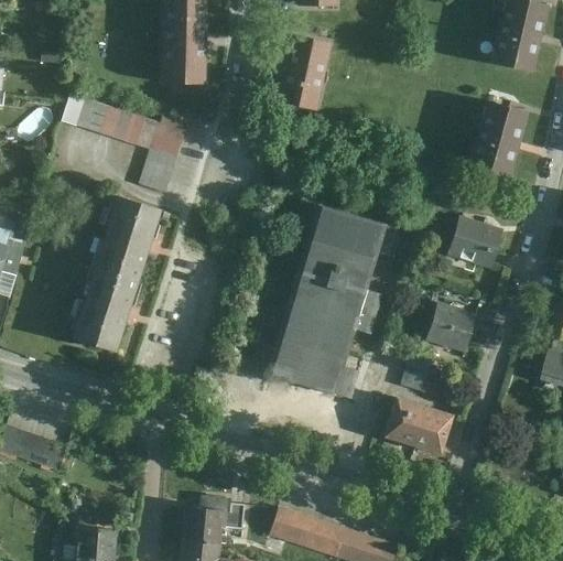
[(165,0),(162,86),(204,88),(207,0),(165,0)]
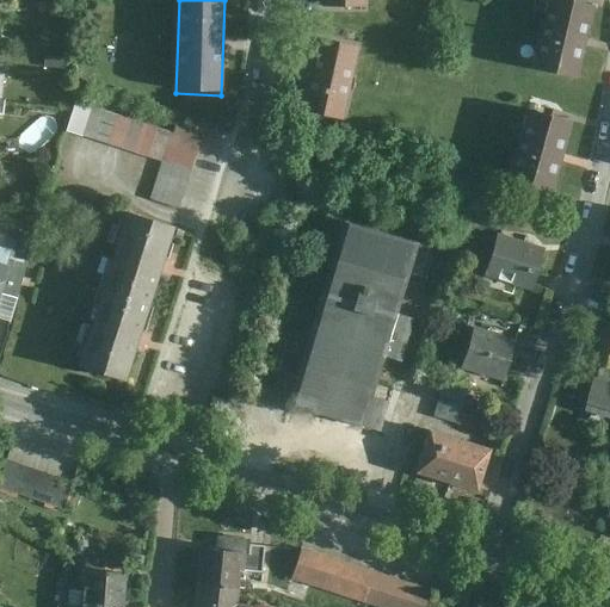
[(573,79),(591,2),(580,0),(543,0),(529,68),(573,79)]
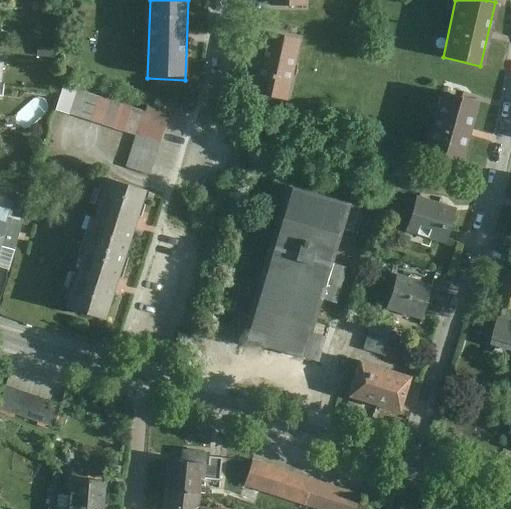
[(252,86),(284,94),(298,35),(266,27),(252,86)]
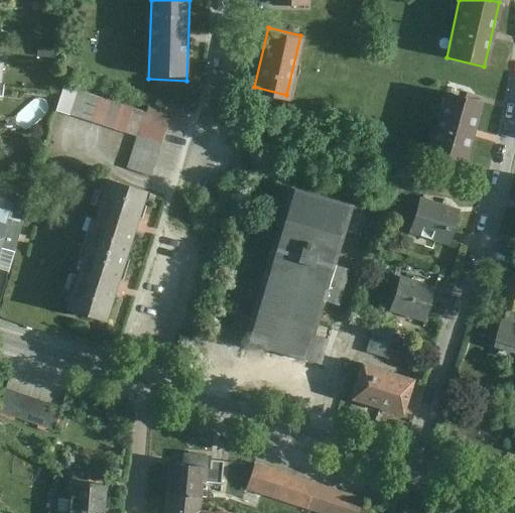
[(167,120),(62,88),(56,108),(134,132),(123,166),(150,174),(167,120)]
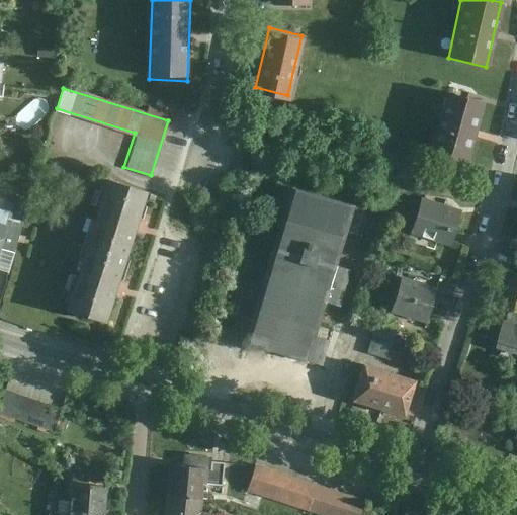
[(463,165),(481,100),(447,91),(429,157),(463,165)]
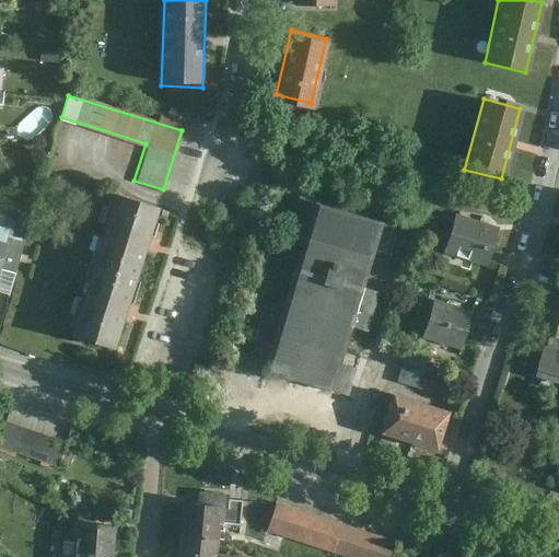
[(161,206),(115,192),(92,265),(138,280),(150,243),(161,206)]
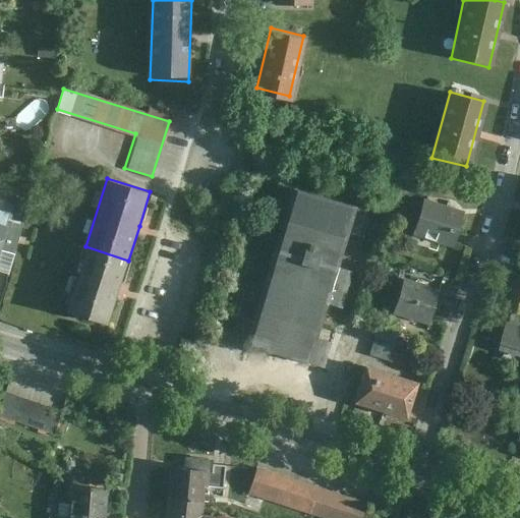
[(312,367),(361,208),(299,188),(250,348),(312,367)]
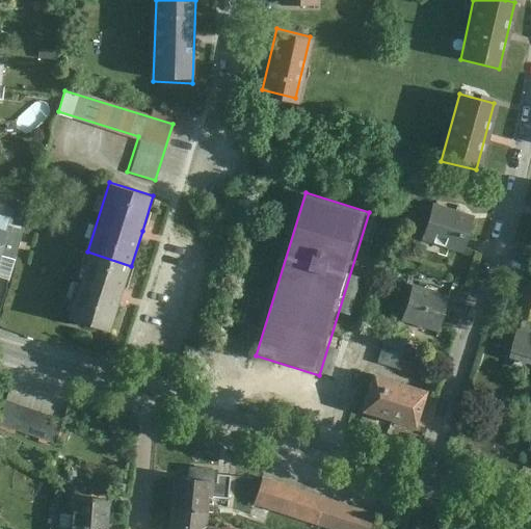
[(472,215),(431,203),(419,241),(460,253),(472,215)]
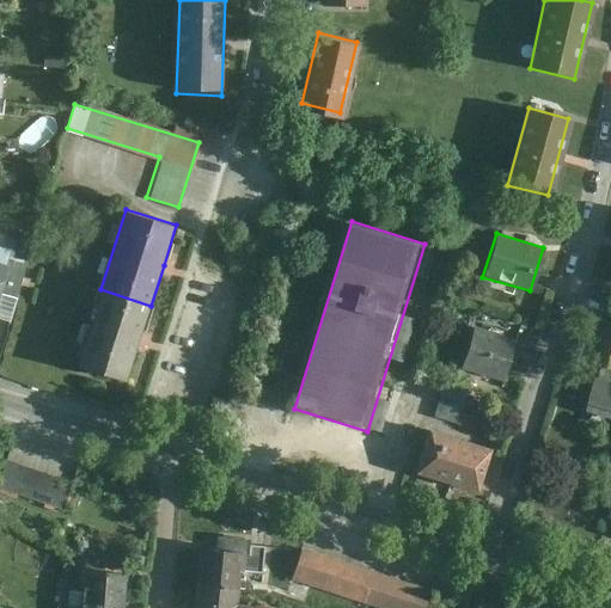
[(12,257),(10,268),(1,293),(17,296),(28,262),(12,257)]
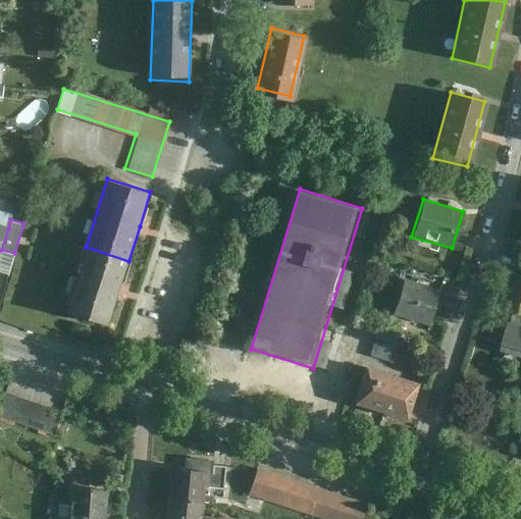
[(8,228),(0,225),(0,253),(1,250),(8,228)]
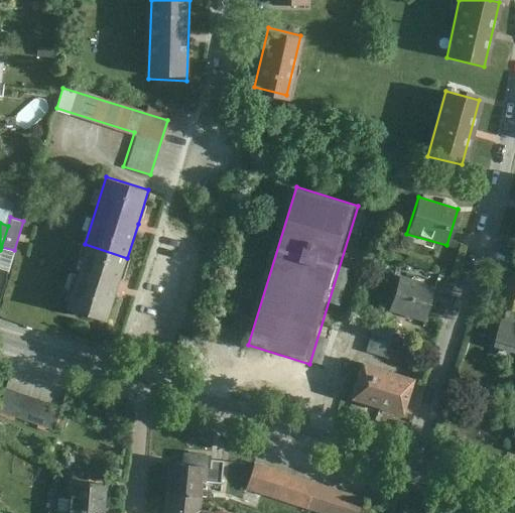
[(118,287),(127,258),(85,244),(63,305),(107,321),(118,287)]
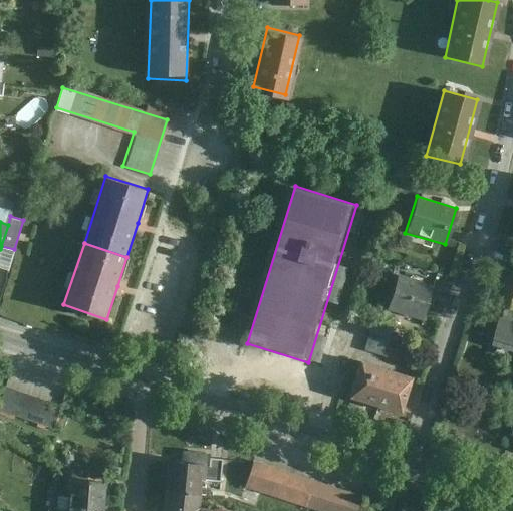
[(512,310),(512,271),(504,269),(492,305),(512,310)]
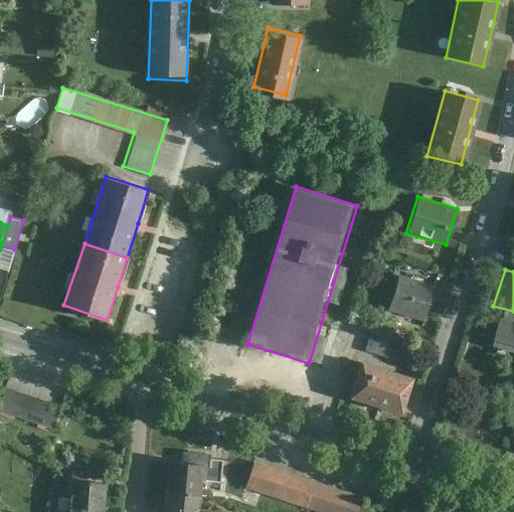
[(433,286),(397,275),(385,310),(422,322),(433,286)]
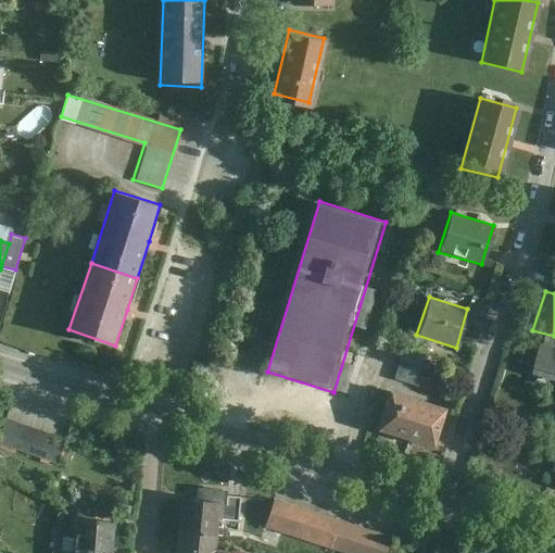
[(554,349),(539,343),(529,369),(554,377),(554,349)]
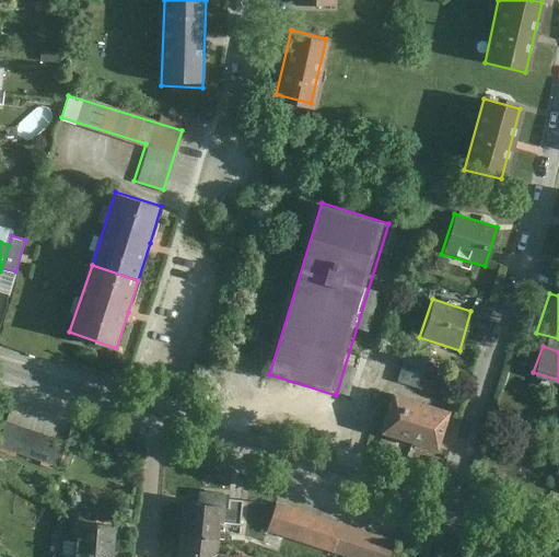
[(379,433),(433,451),(447,410),(393,393),(379,433)]
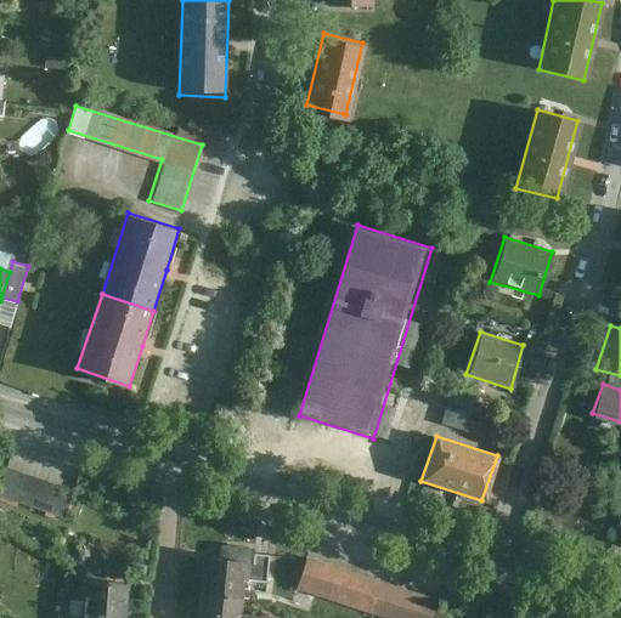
[(75,483),(7,461),(0,480),(0,492),(66,512),(75,483)]
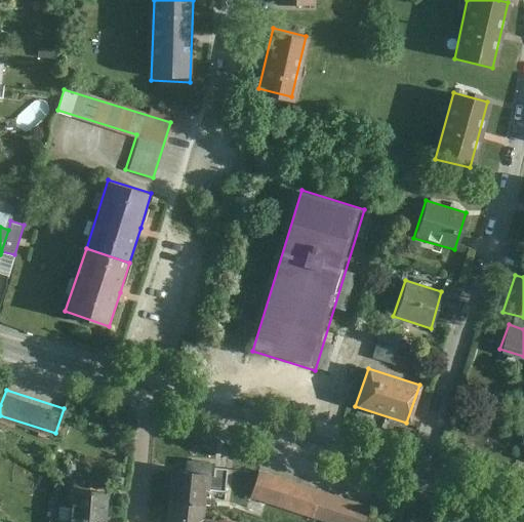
[(167,466),(165,497),(202,500),(203,486),(224,487),(227,466),(210,464),(210,457),(185,455),(184,467),(167,466)]
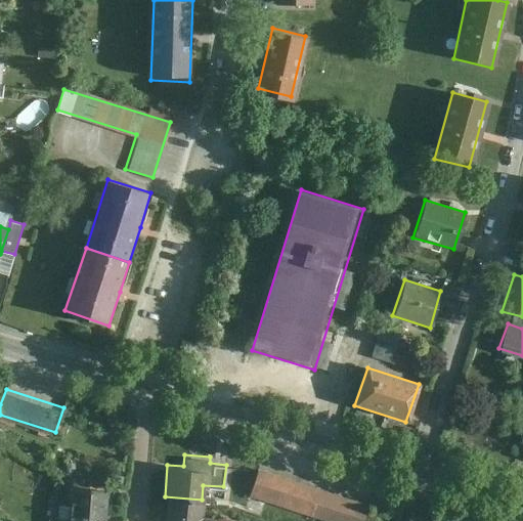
[(361,520),(367,504),(256,465),(248,490),(336,520),(361,520)]
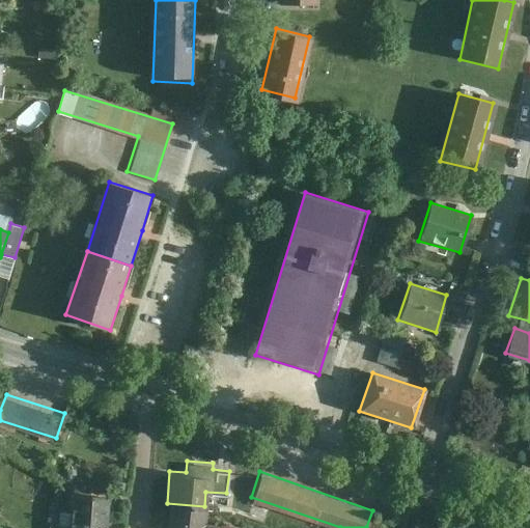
[(73,485),(70,521),(107,523),(110,489),(73,485)]
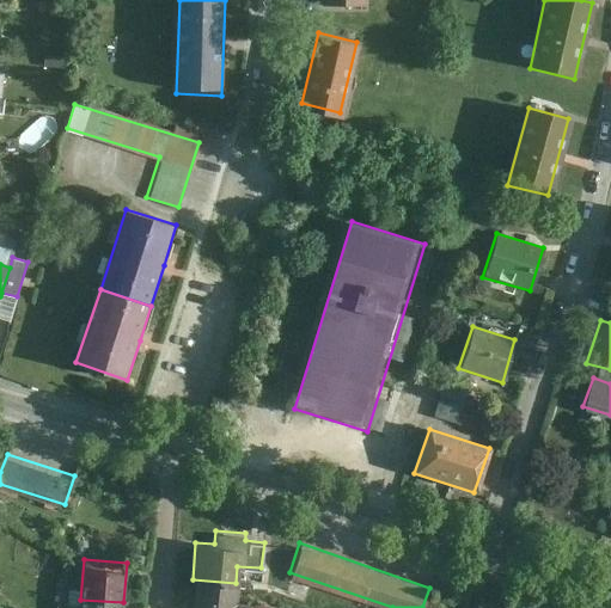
[(236,583),(193,579),(189,607),(268,607),(269,603),(234,601),(236,583)]
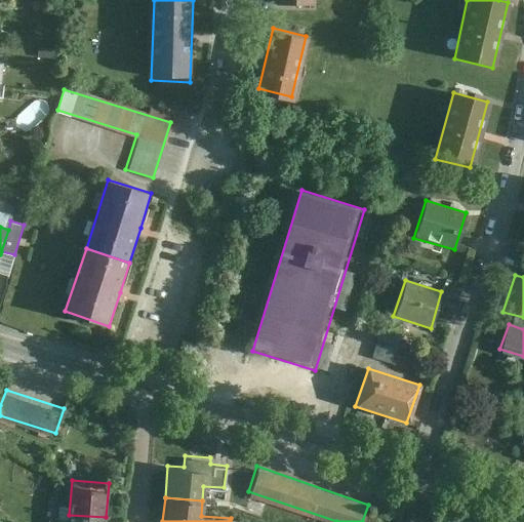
[(436,521),(403,511),(399,521),(436,521)]
